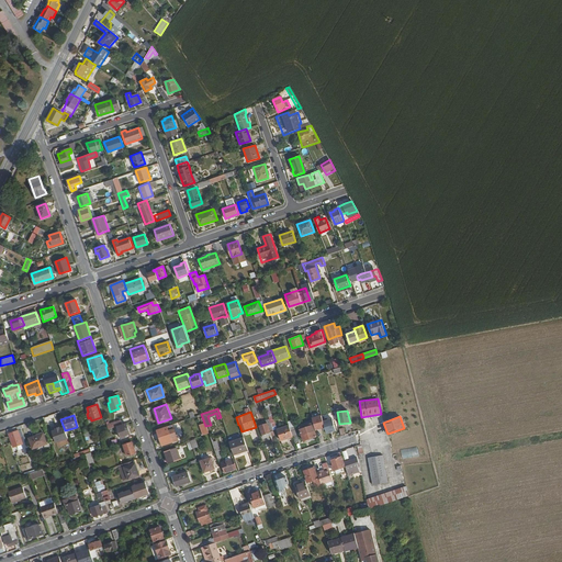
[(57,418),(48,422),(48,423),(45,424),(47,430),(51,429),(60,426),(57,418)]
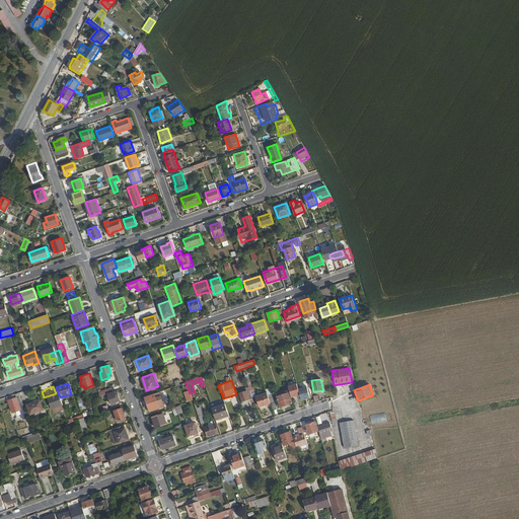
[(290,391),(291,395),(291,397),(296,395),(298,400),(307,397),(304,387),(295,390),(294,388),(289,390),(290,391)]
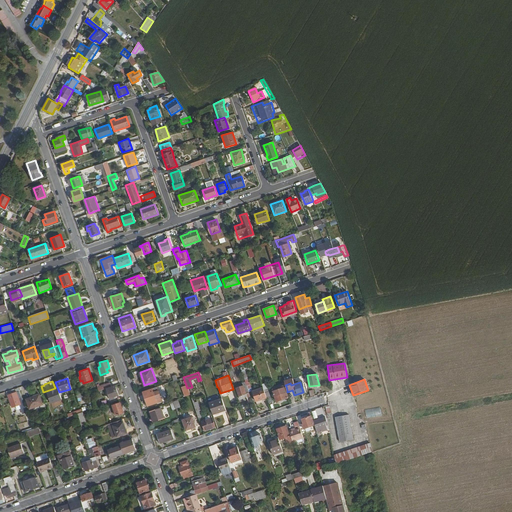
[(183,397),(189,395),(186,385),(180,387),(183,397)]
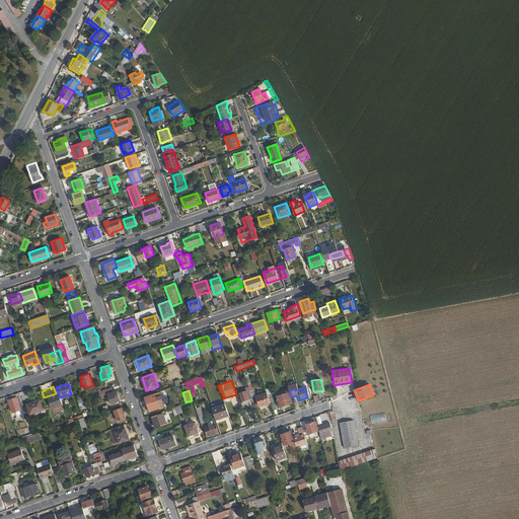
[(239,392),(242,401),(249,399),(246,390),(239,392)]
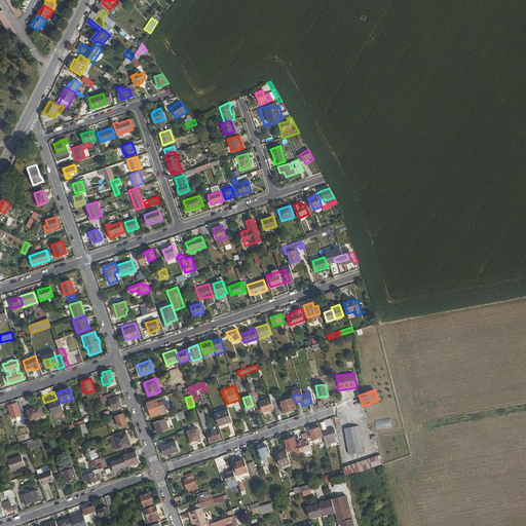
[(282,405),(284,412),(296,408),(294,403),(292,396),(279,400),(282,405)]
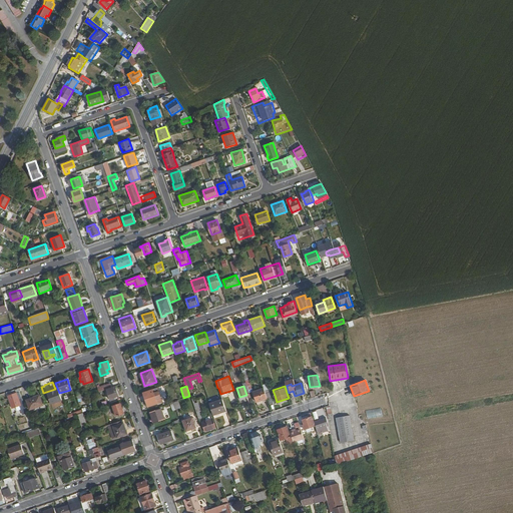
[(106,390),(110,401),(114,399),(114,398),(118,396),(115,387),(106,390)]
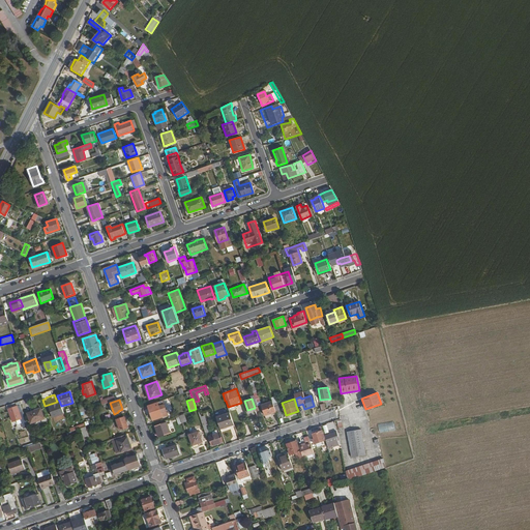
[(261,405),(265,415),(275,411),(273,405),(272,401),(261,405)]
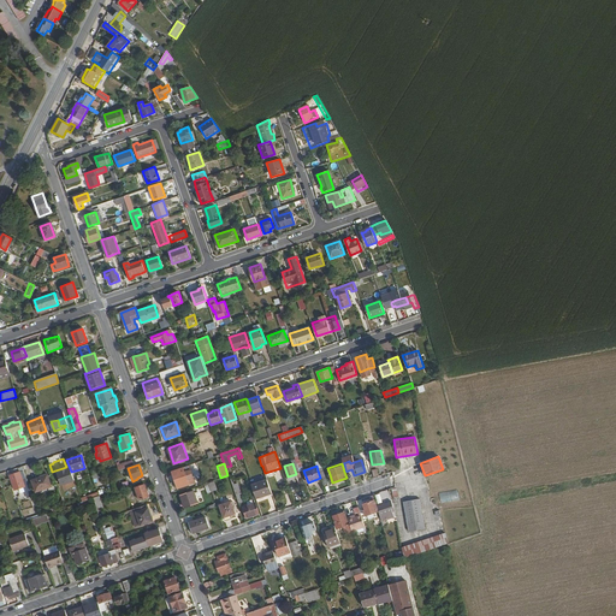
[(172,471),(177,487),(188,484),(182,467),(172,471)]
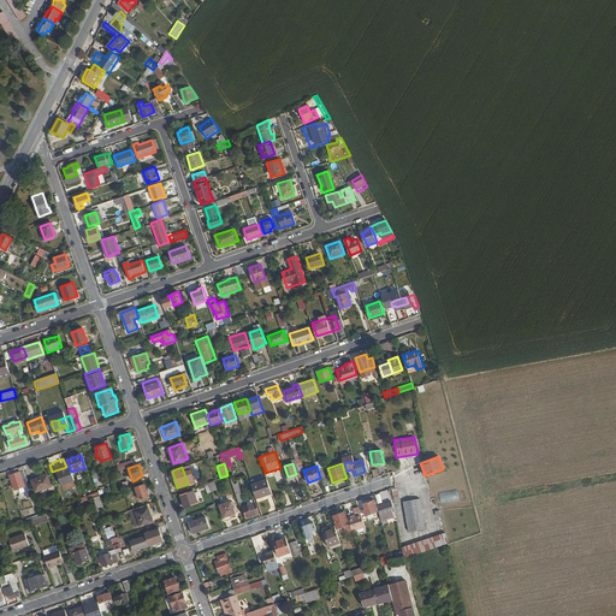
[(9,475),(13,490),(19,489),(16,479),(21,478),(22,479),(23,479),(24,480),(25,480),(22,471),(9,475)]
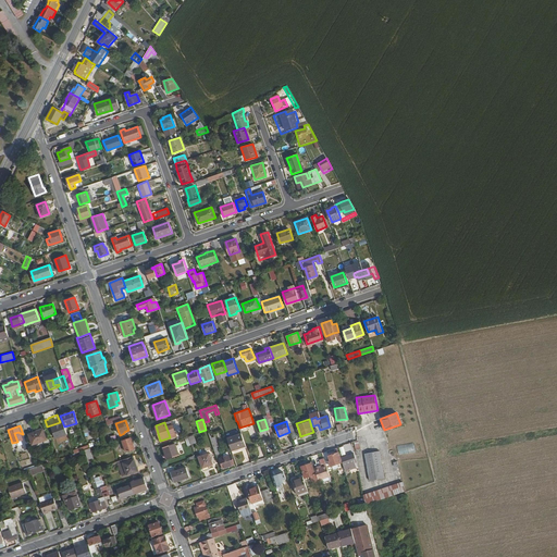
[(28,435),(32,446),(46,441),(42,432),(37,434),(37,432),(28,435)]
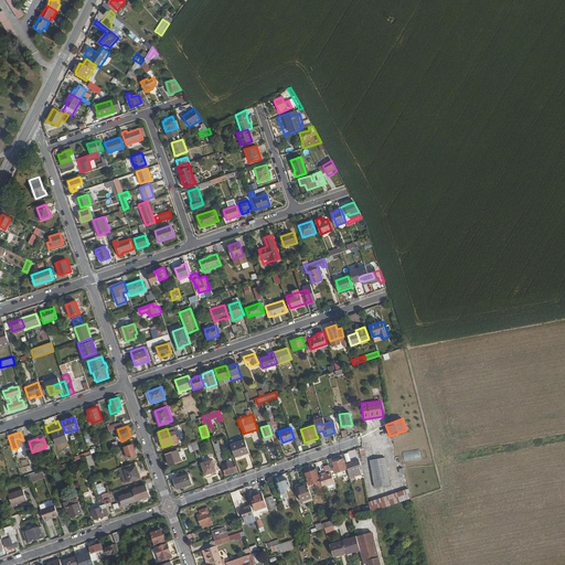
[(189,452),(199,449),(195,440),(187,444),(189,452)]
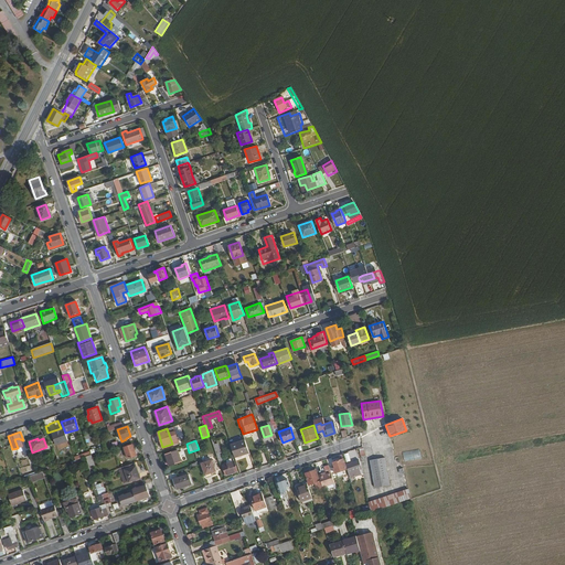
[(231,445),(235,458),(249,452),(245,440),(231,445)]
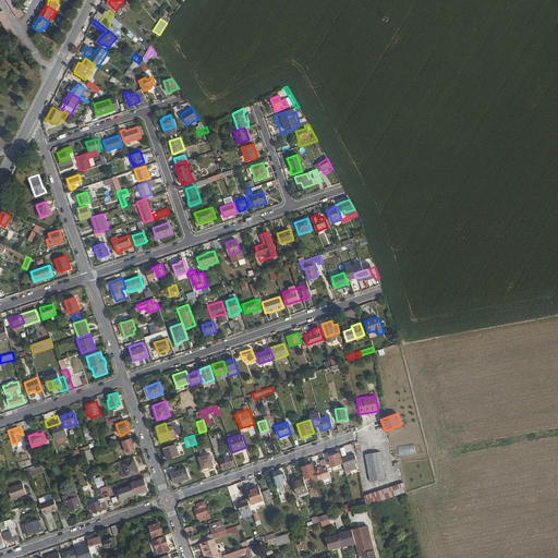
[(122,441),(126,453),(135,450),(131,438),(122,441)]
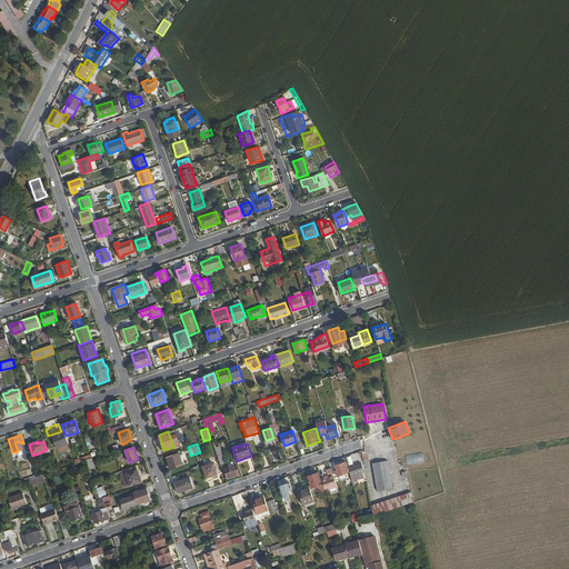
[(215,449),(220,465),(225,463),(219,448),(215,449)]
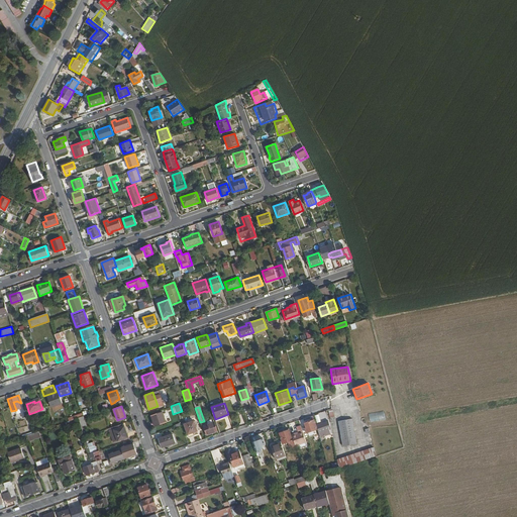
[(370,422),(385,420),(384,411),(369,413),(370,422)]
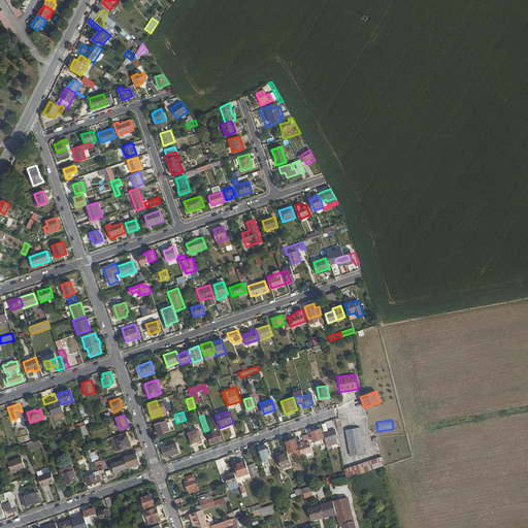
[(155,425),(159,435),(170,431),(167,421),(155,425)]
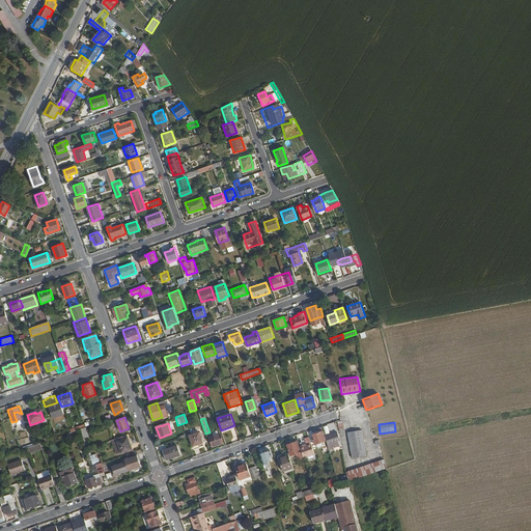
[(348,432),(353,458),(366,456),(362,430),(348,432)]
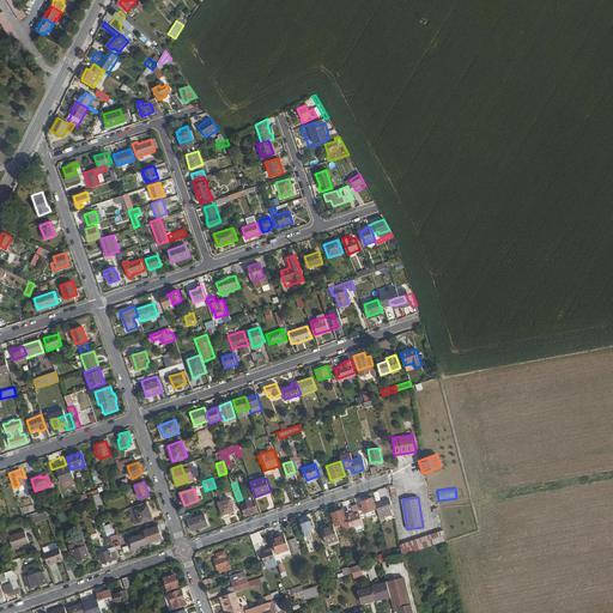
[(363,508),(360,509),(363,514),(374,510),(376,516),(378,516),(376,509),(375,509),(371,498),(360,503),(363,508)]
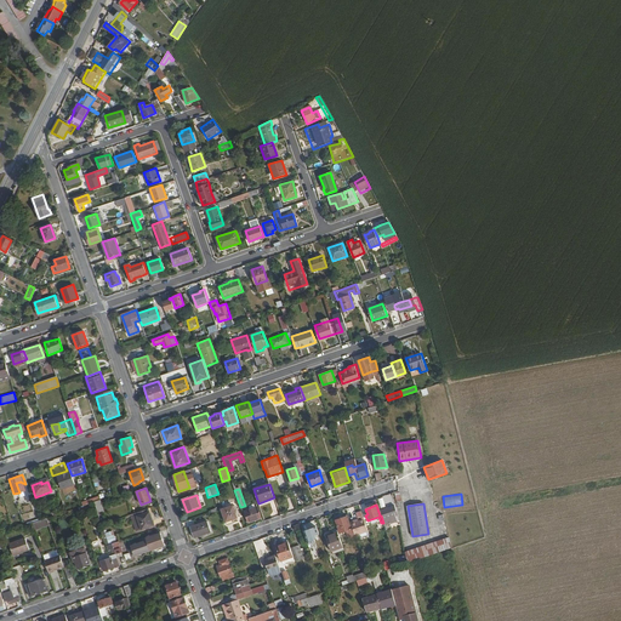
[(380,508),(381,514),(382,514),(383,519),(397,516),(394,505),(380,508)]
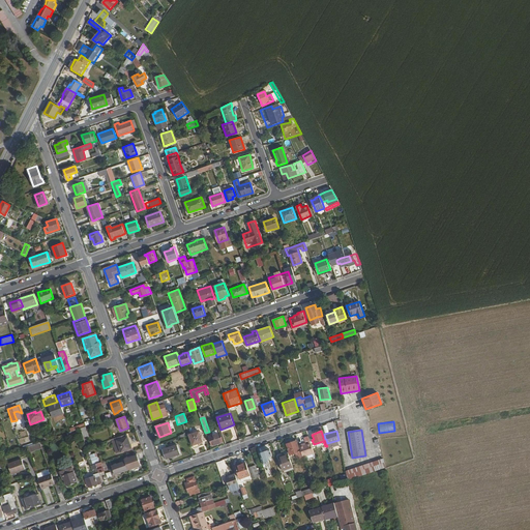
[(188,435),(193,446),(202,442),(199,432),(188,435)]
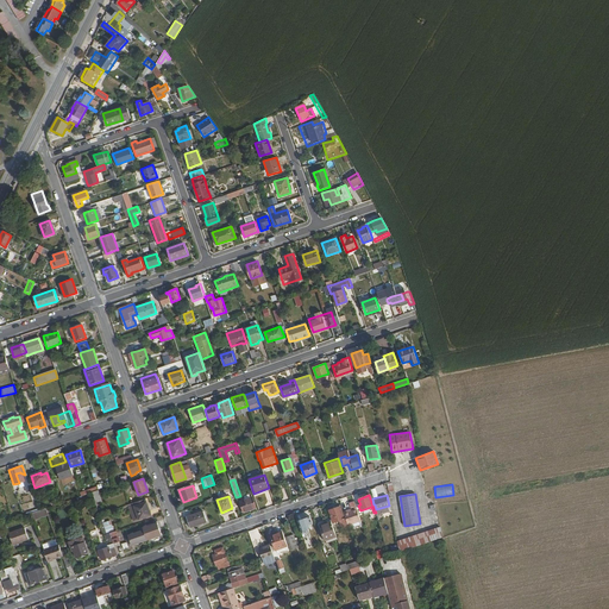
[(240,502),(244,513),(256,508),(252,497),(240,502)]
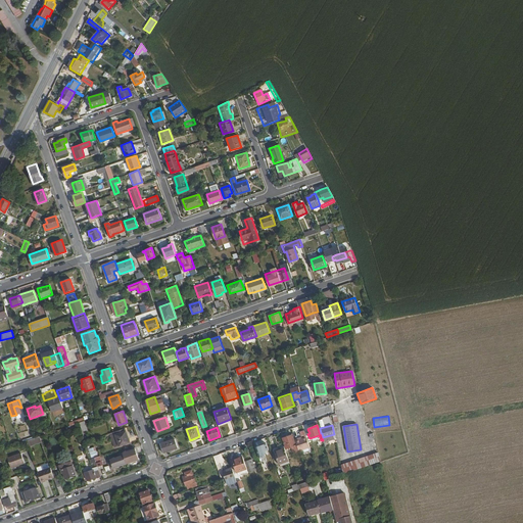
[(113,436),(117,446),(129,442),(126,431),(125,432),(124,429),(109,434),(110,437),(113,436)]
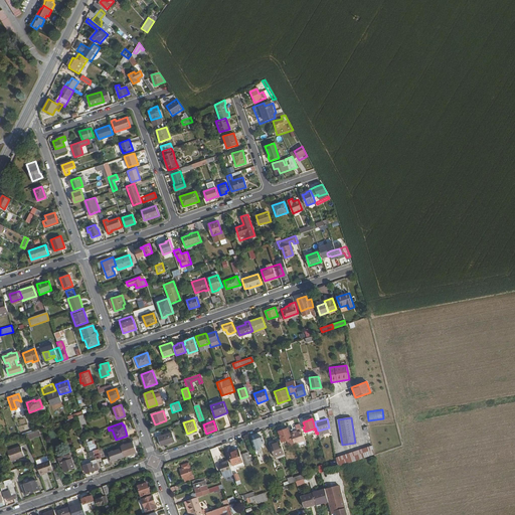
[(278,432),(281,442),(286,441),(291,439),(288,428),(278,432)]
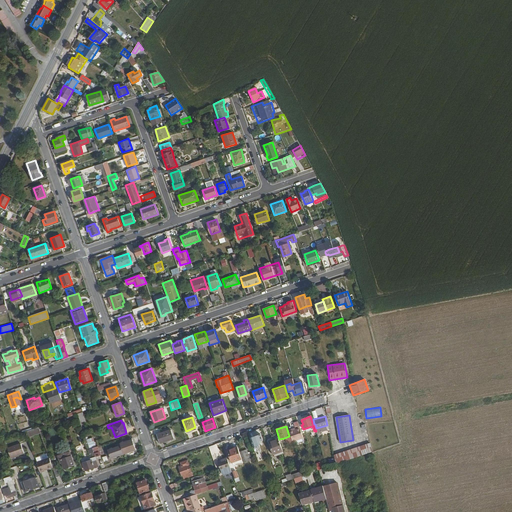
[(292,429),(288,430),(292,441),(303,437),(299,427),(295,429),(293,430),(292,429)]
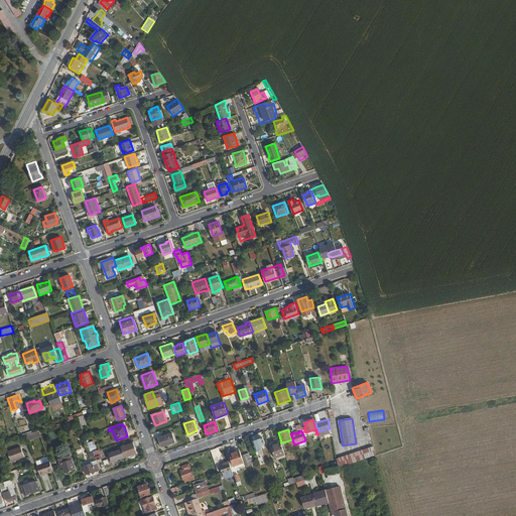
[(158,438),(161,447),(175,441),(172,433),(158,438)]
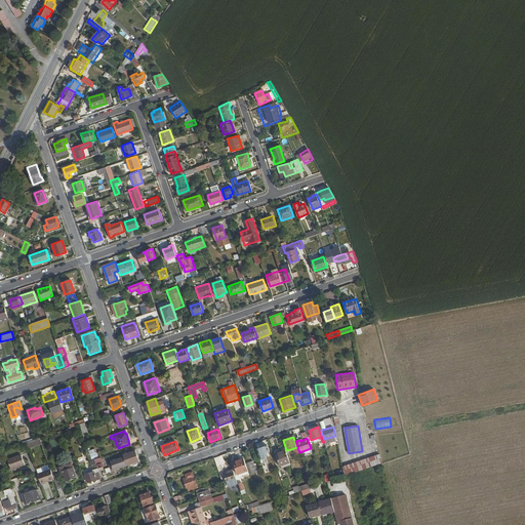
[(257,449),(260,459),(267,457),(266,455),(268,455),(267,451),(268,451),(270,450),(268,445),(258,448),(256,443),(253,444),(255,449),(257,449)]
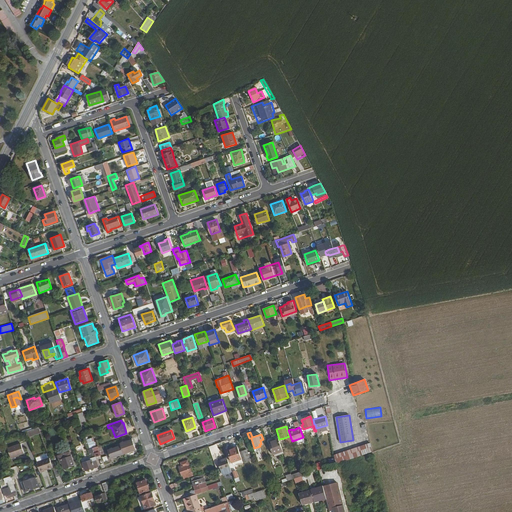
[(269,442),(273,454),(282,451),(278,439),(269,442)]
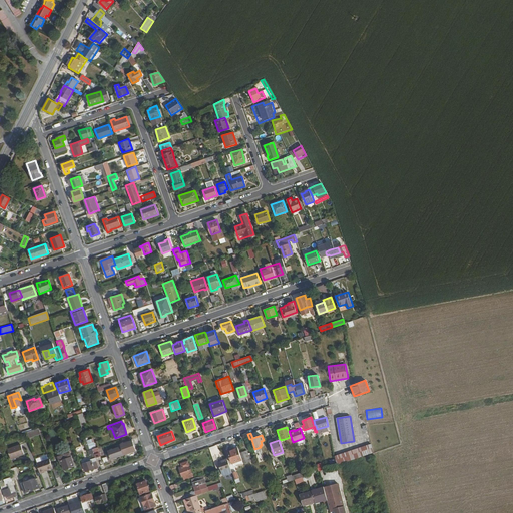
[(121,447),(123,454),(123,455),(135,451),(132,441),(120,445),(121,447)]
